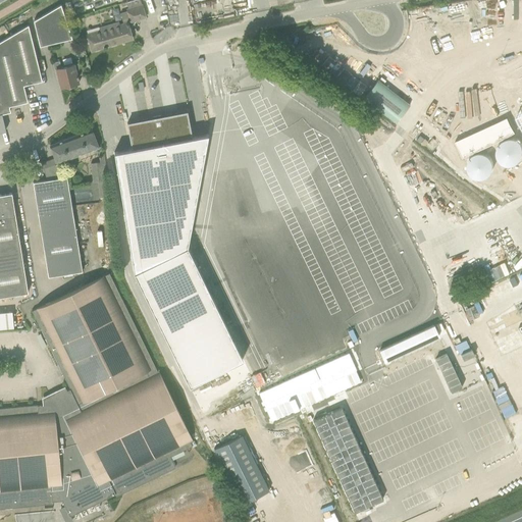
[(142,4),(140,0),(133,0),(126,2),(121,4),(121,7),(127,5),(127,8),(125,9),(131,23),(146,18),(142,4)]
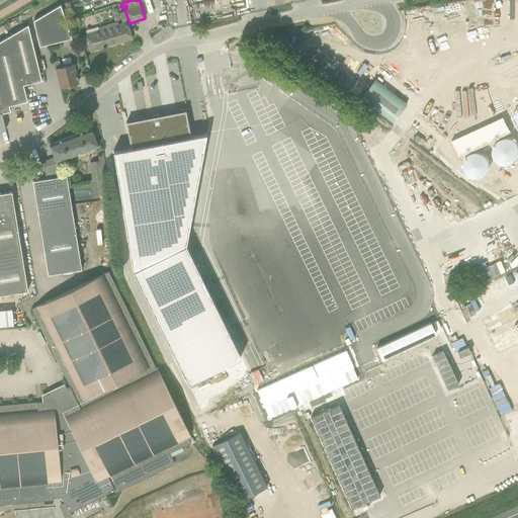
[(39,47),(71,38),(60,4),(33,20),(39,47)]
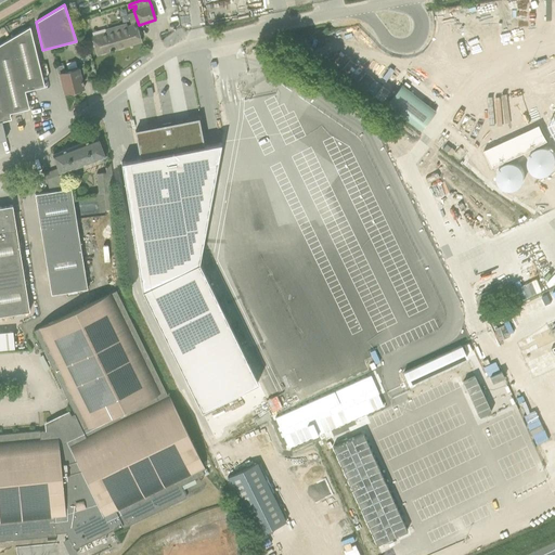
[(114,50),(141,41),(136,24),(120,28),(119,26),(106,29),(106,33),(91,37),(97,54),(110,51),(111,51),(115,50),(114,50)]
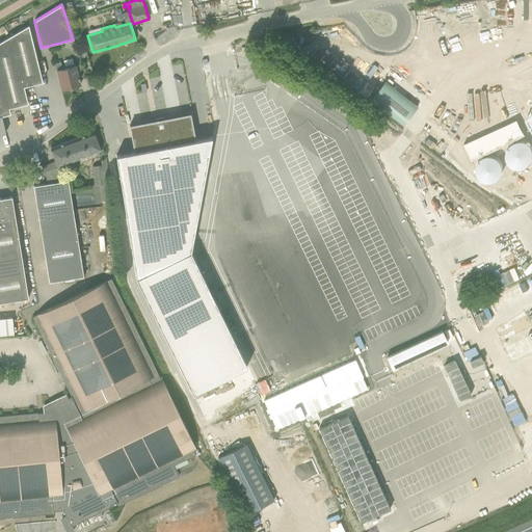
[(24,87),(43,82),(28,26),(0,42),(0,134),(5,133),(1,116),(10,114),(9,108),(28,104),(24,87)]
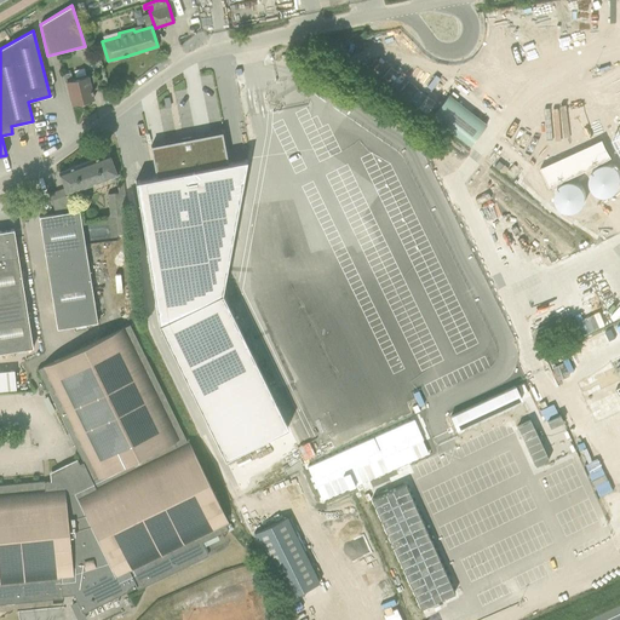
[(89,76),(73,81),(70,73),(62,75),(67,95),(69,93),(72,104),(93,98),(92,93),(93,92),(92,90),(91,90),(89,76)]
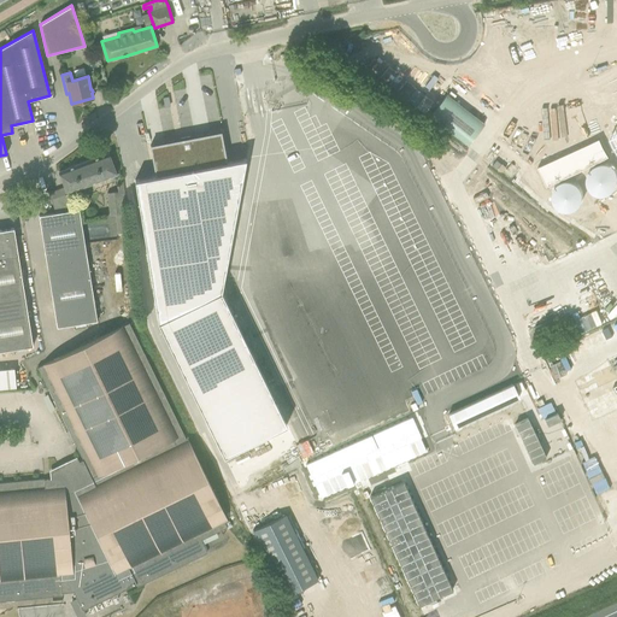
[(574,92),(512,121),(521,140),(583,111),(574,92)]
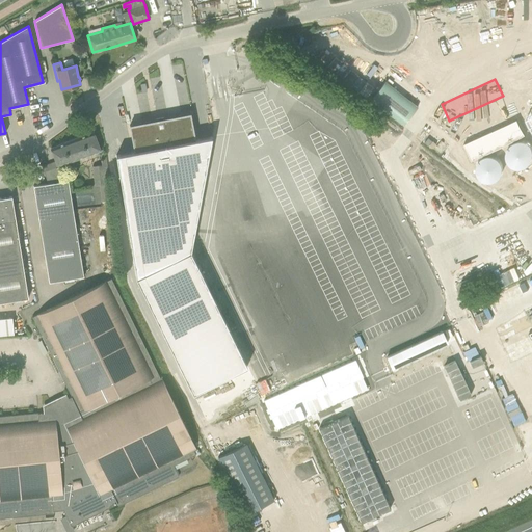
[(531,110),(522,115),(531,136),(531,110)]
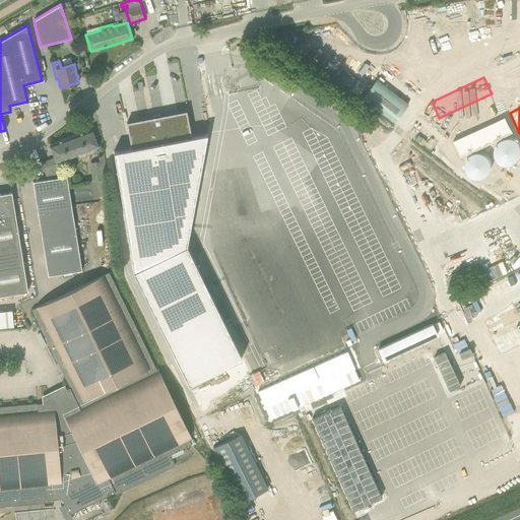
[(129,149),(113,151),(133,271),(188,385),(242,359),(204,283),(186,246),(207,134),(191,137),(186,111),(164,116),(160,116),(160,115),(160,114),(150,116),(151,117),(151,118),(148,119),(126,123),(130,143),(131,149),(129,149)]
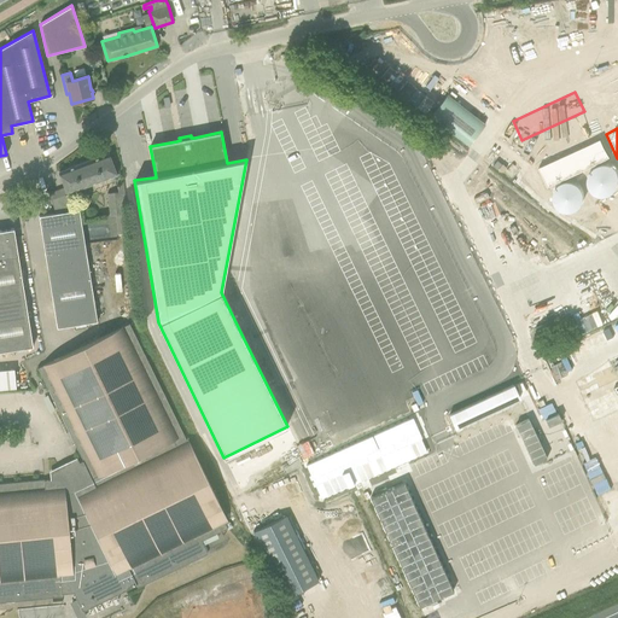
[(596,139),(535,168),(544,187),(606,158),(596,139)]
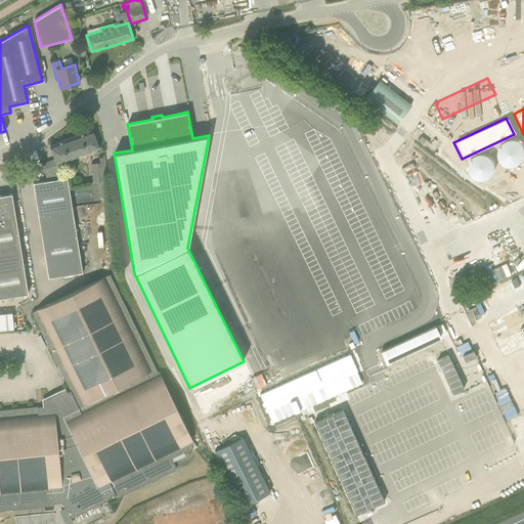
[(56,164),(99,148),(92,130),(50,145),(55,160),(56,164)]
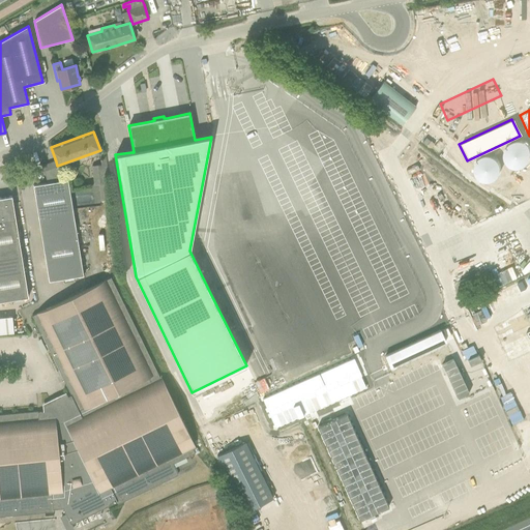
[(326,194),(348,162),(334,153),(314,185),(326,194)]
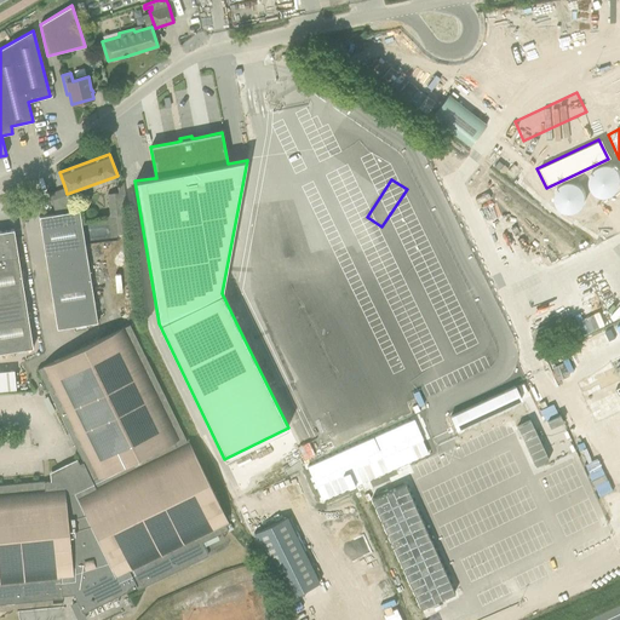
[(118,235),(130,233),(124,184),(118,185),(119,193),(105,194),(109,217),(115,217),(118,235)]
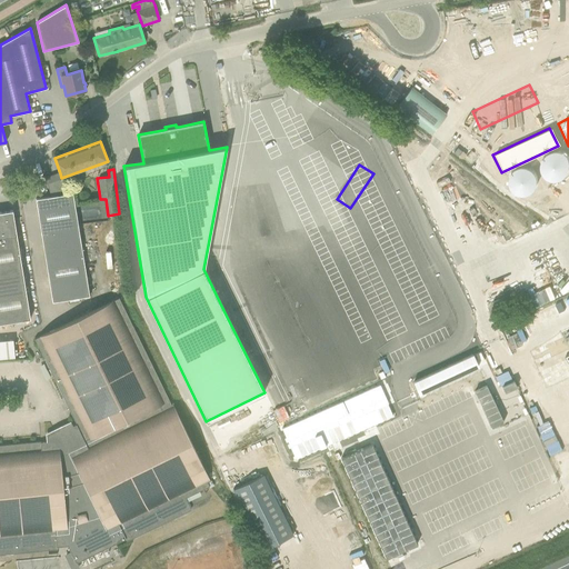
[(60,173),(45,179),(51,197),(68,195),(61,178),(60,173)]
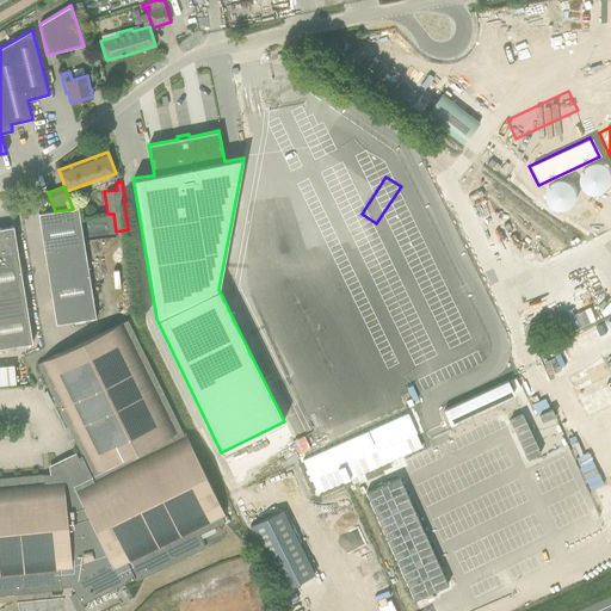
[(44,251),(84,245),(78,208),(73,209),(55,211),(38,214),(44,251)]
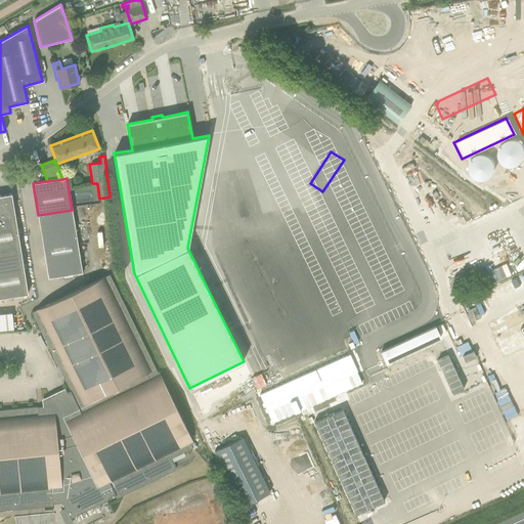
[(0,218),(15,216),(11,193),(0,195),(0,218)]
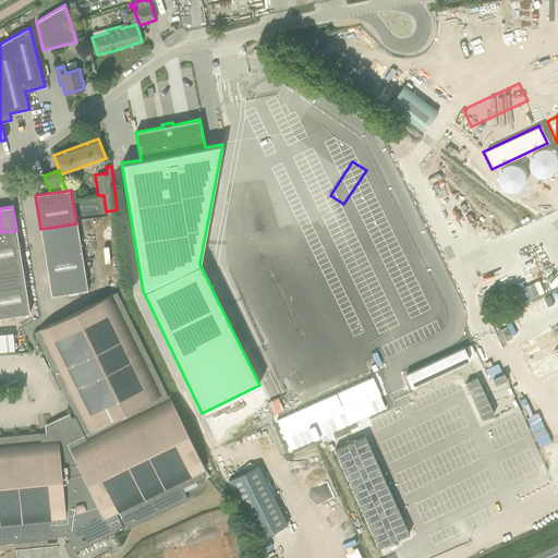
[(51,296),(87,290),(76,223),(40,229),(51,296)]
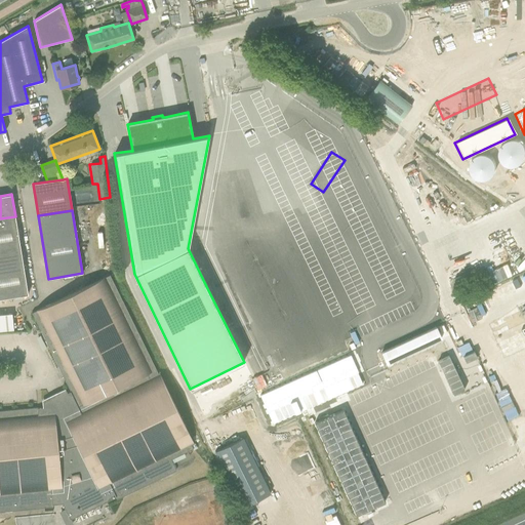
[(0,298),(28,294),(15,216),(0,218),(0,298)]
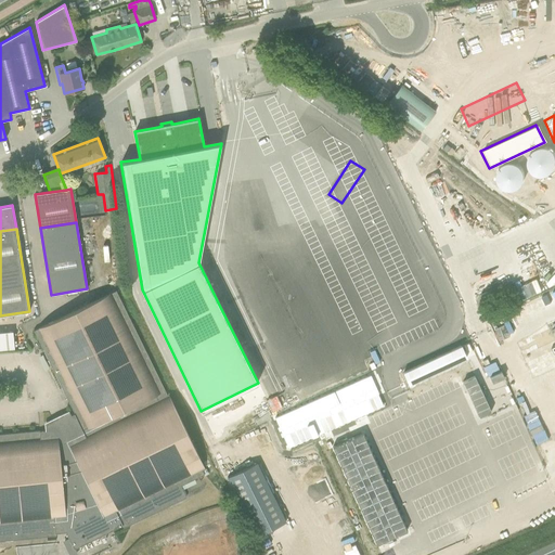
[(168,395),(167,396),(116,291),(34,331),(42,349),(74,414),(66,418),(50,426),(51,430),(40,431),(40,430),(0,434),(0,541),(55,536),(55,533),(65,532),(74,550),(121,526),(123,528),(154,513),(185,498),(180,486),(204,475),(202,472),(205,469),(168,395)]
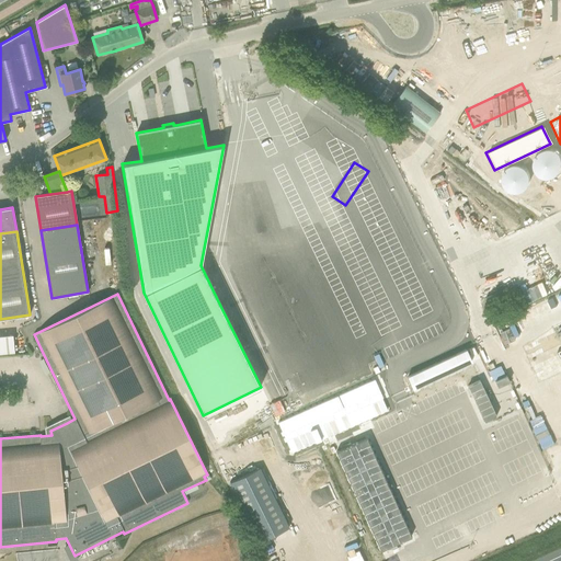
[(0,353),(15,353),(13,334),(0,334),(0,353)]
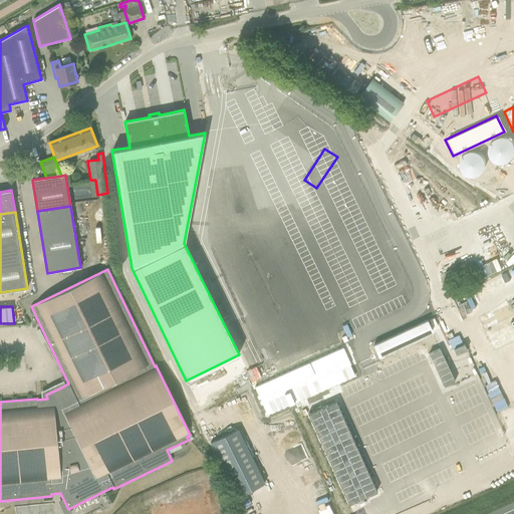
[(279,370),(282,377),(301,368),(298,361),(279,370)]
